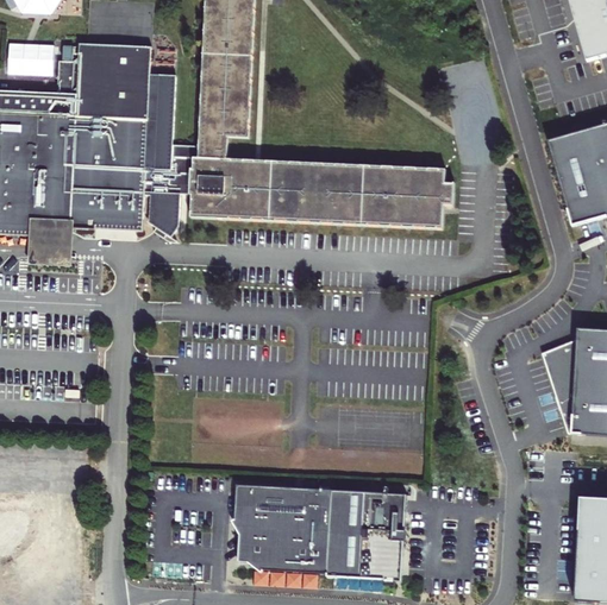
[(0,231),(29,233),(30,233),(30,231),(32,231),(33,224),(38,224),(38,229),(44,240),(54,235),(55,238),(66,232),(64,228),(68,227),(73,227),(93,227),(93,224),(135,225),(135,229),(142,229),(143,193),(149,194),(148,221),(155,226),(152,229),(162,237),(164,233),(169,235),(177,225),(179,191),(187,193),(191,193),(188,215),(442,227),(443,202),(450,203),(450,205),(452,205),(452,181),(451,181),(451,182),(443,182),(444,168),(225,157),(226,136),(248,136),(254,0),(204,0),(198,144),(171,143),(174,74),(149,71),(150,45),(77,42),(77,60),(57,58),(56,92),(0,88),(0,231)]
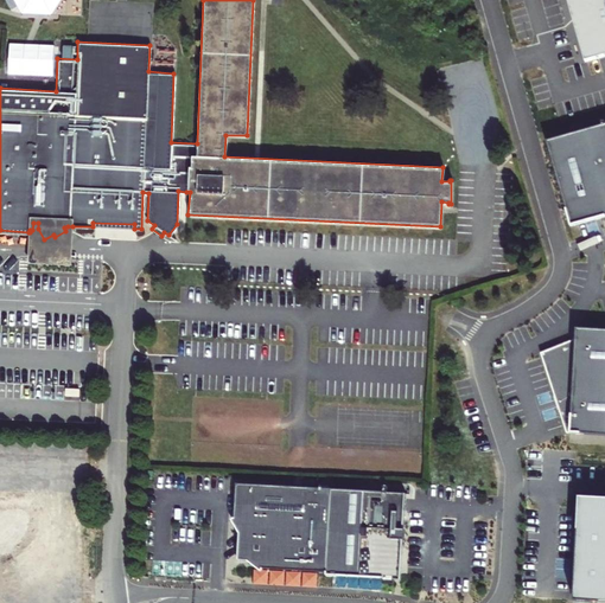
[(564,0),(567,11),(570,10),(579,43),(577,43),(581,62),(604,55),(604,0),(564,0)]
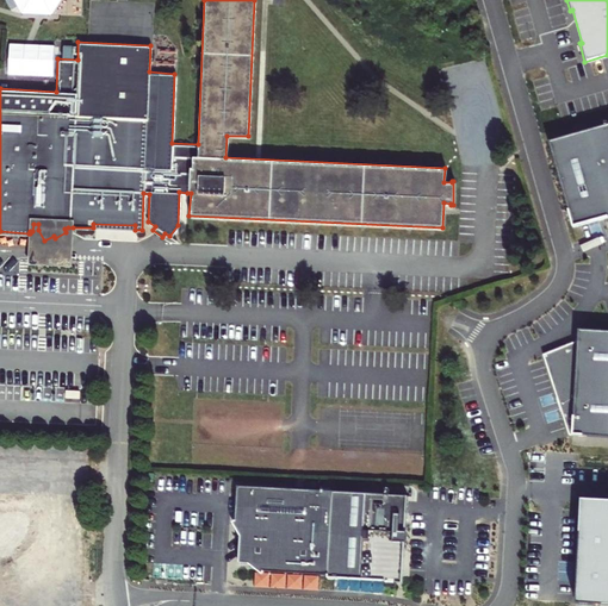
[(72,44),(62,44),(61,57),(72,58),(72,44)]
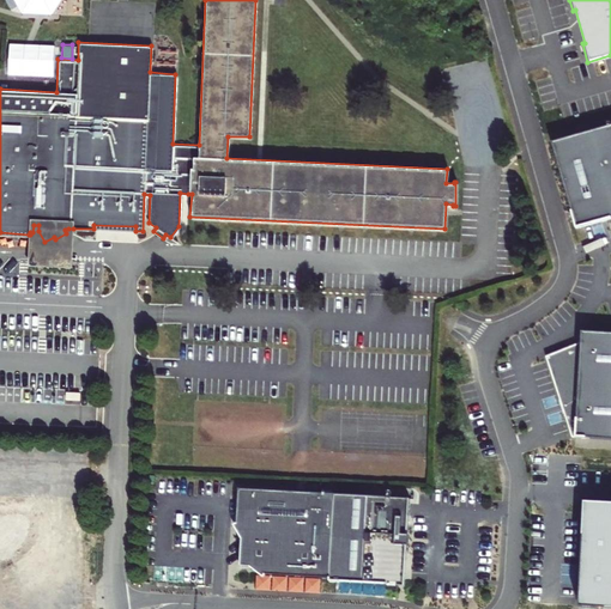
[(610,123),(548,142),(573,229),(582,225),(610,215),(610,123)]
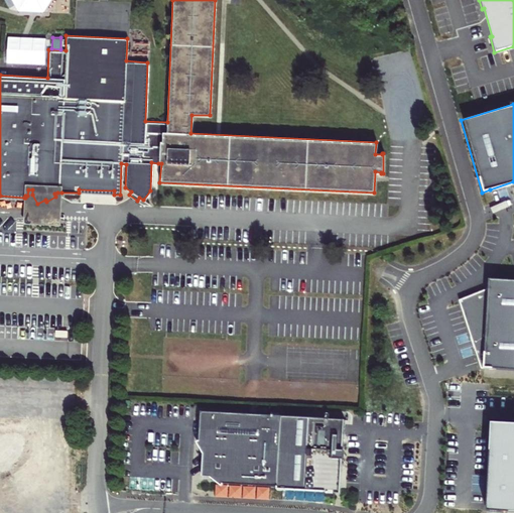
[(60,209),(61,193),(57,193),(54,194),(55,197),(46,202),(45,200),(37,204),(32,195),(32,189),(28,189),(27,196),(25,196),(25,198),(24,198),(23,207),(22,223),(59,224),(60,209)]
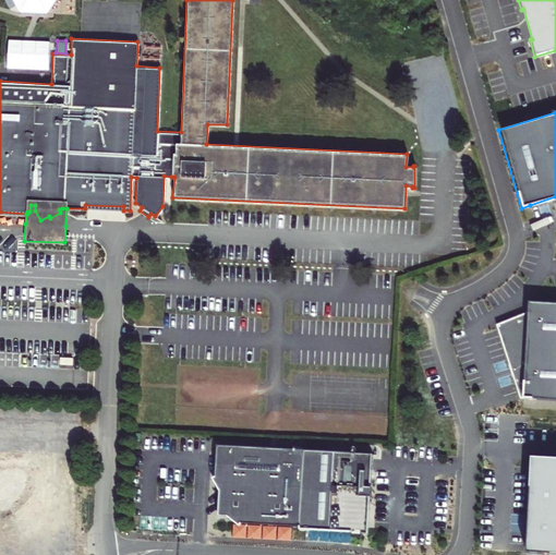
[(555,305),(527,305),(524,311),(495,325),(515,396),(520,398),(555,400),(555,305)]
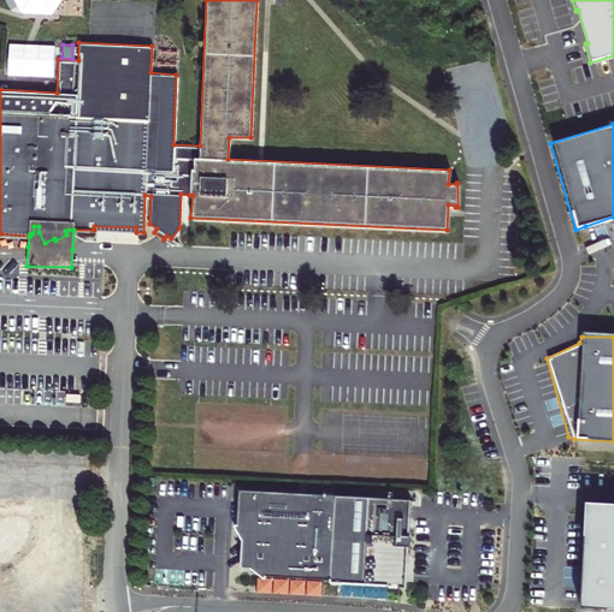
[(78,392),(65,391),(64,400),(78,400),(78,392)]
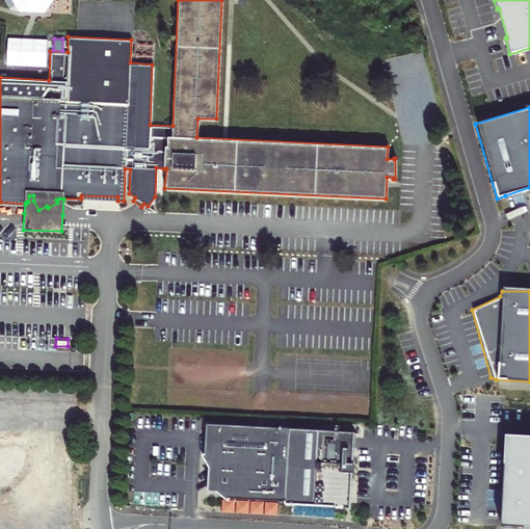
[(284,502),(334,504),(334,507),(345,507),(345,496),(351,496),(354,430),(205,423),(204,454),(209,454),(207,490),(227,491),(227,496),(285,499),(284,502)]
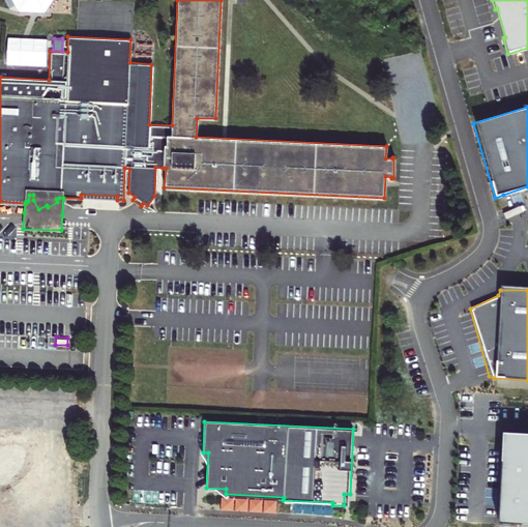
[(527,434),(502,433),(498,503),(500,503),(499,522),(518,523),(518,524),(527,524),(527,434)]
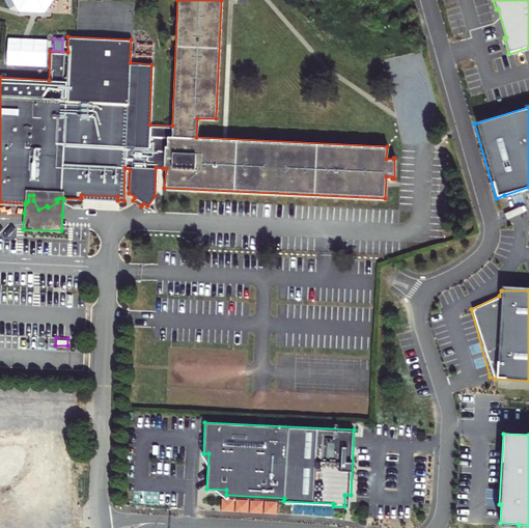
[(37,475),(45,462),(26,451),(22,460),(5,450),(0,460),(0,482),(4,485),(1,492),(16,500),(22,490),(37,498),(48,480),(37,475)]
